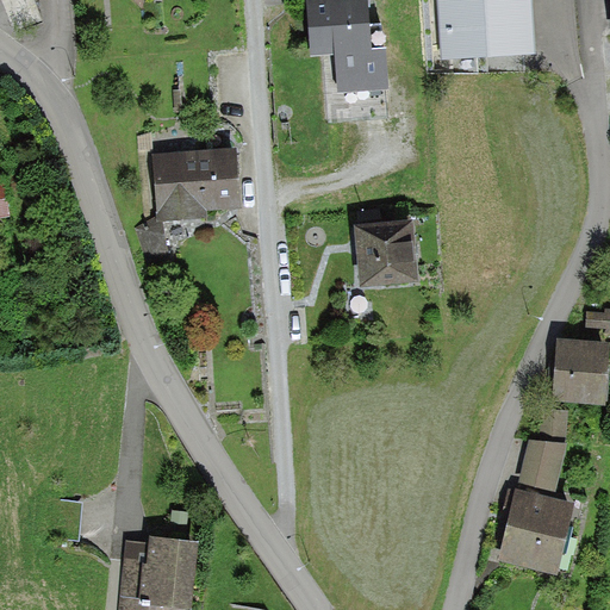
[(373,48),(368,0),(306,0),(311,57),(337,55),(340,94),(390,91),(386,48),(373,48)]
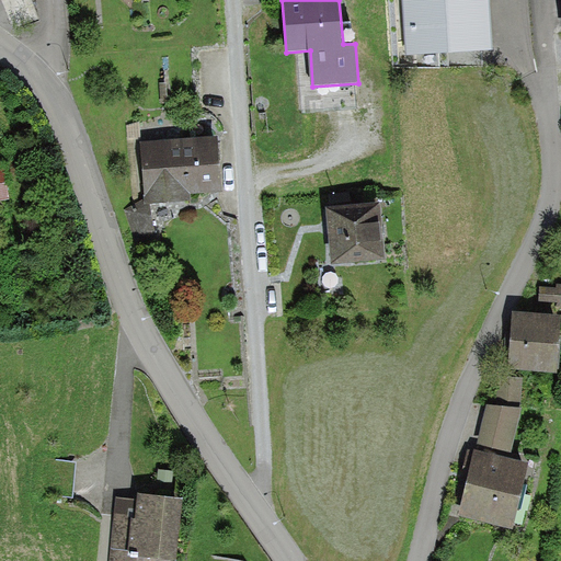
[(488,0),(401,0),(405,54),(491,48),(488,0)]
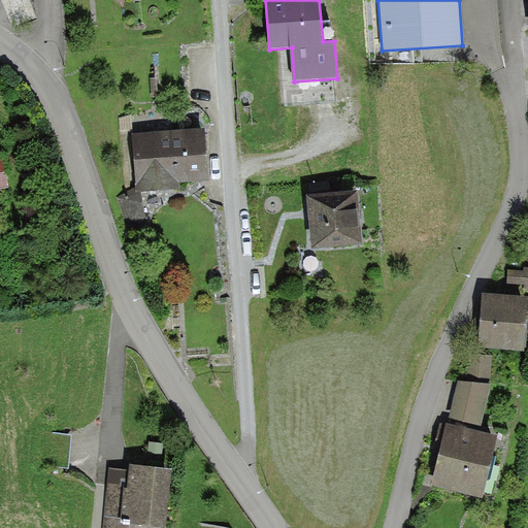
[(207,129),(133,133),(134,188),(135,192),(140,191),(178,189),(178,180),(209,178),(207,129)]
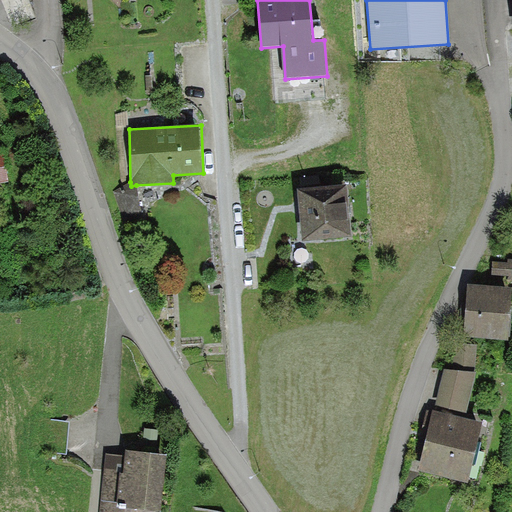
[(131,186),(130,182),(114,192),(124,224),(143,220),(136,185),(131,186)]
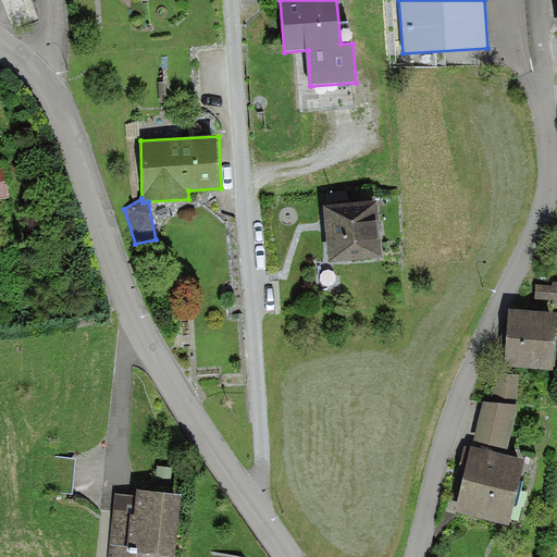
[(330,262),(381,258),(376,202),(325,207),(330,262)]
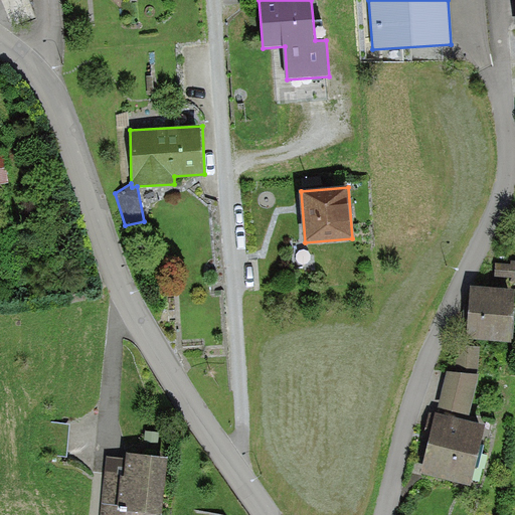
[(510,264),(496,264),(495,277),(510,278),(510,282),(514,282),(514,261),(510,261),(510,264)]
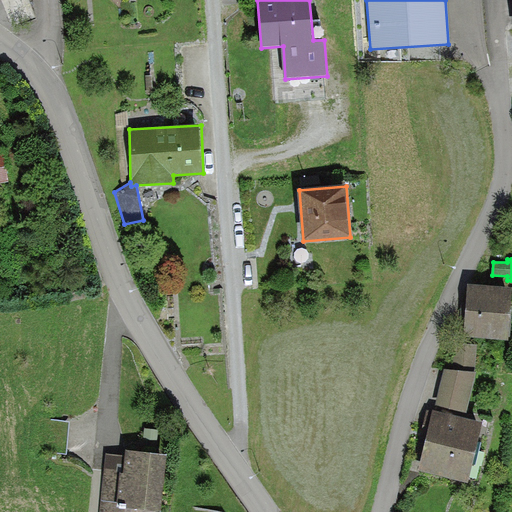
[(511,288),(467,285),(464,336),(508,339),(511,288)]
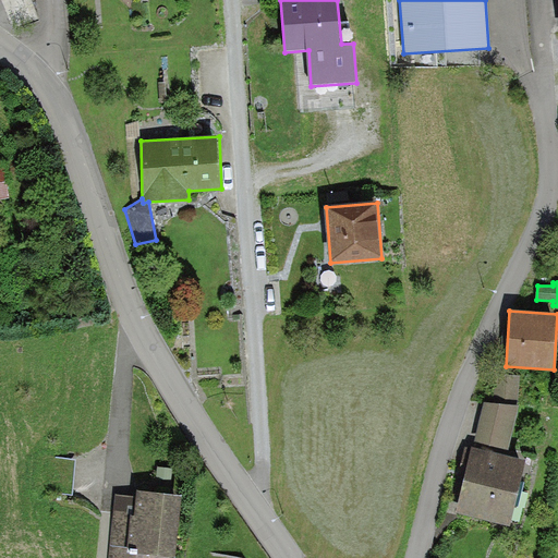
[(520,377),(493,374),(489,403),(518,407),(520,377)]
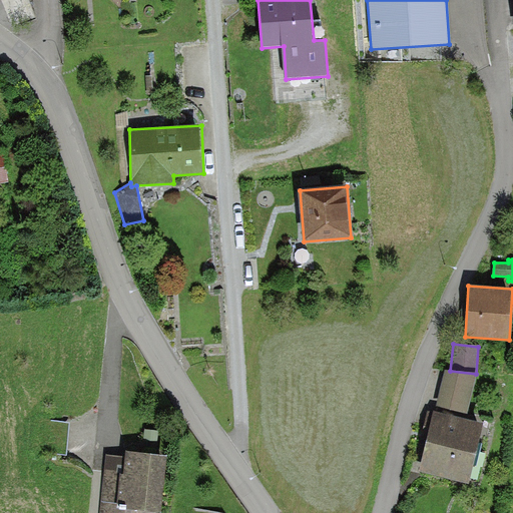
[(450,371),(444,371),(434,412),(467,420),(478,374),(476,374),(450,371)]
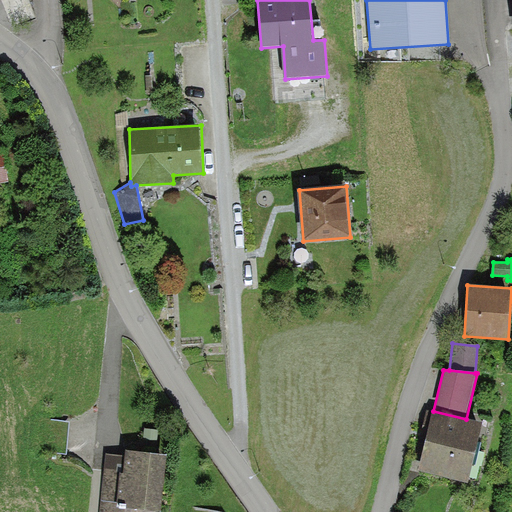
[(433,411),(428,409),(420,439),(426,441),(419,470),(467,481),(481,423),(466,419),(433,411)]
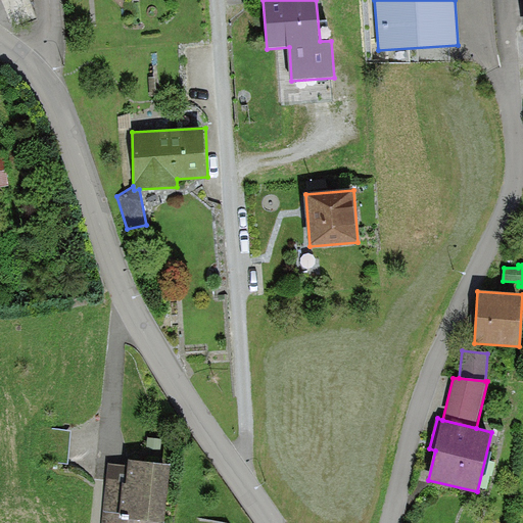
[(68,463),(70,430),(50,429),(47,462),(68,463)]
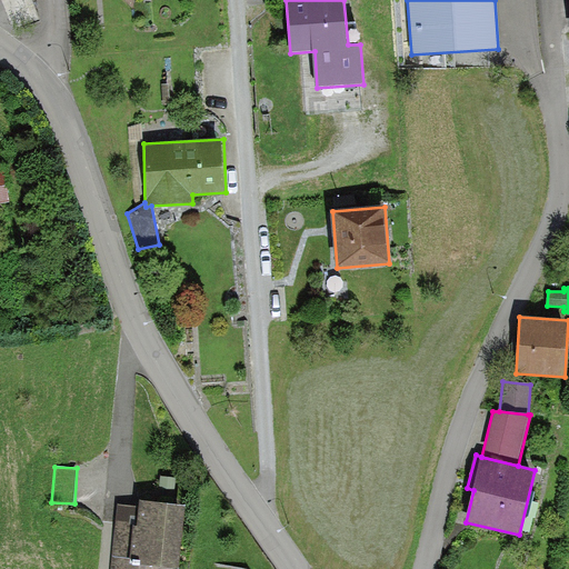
[(179,568),(187,506),(139,501),(139,509),(118,507),(110,568),(179,568)]
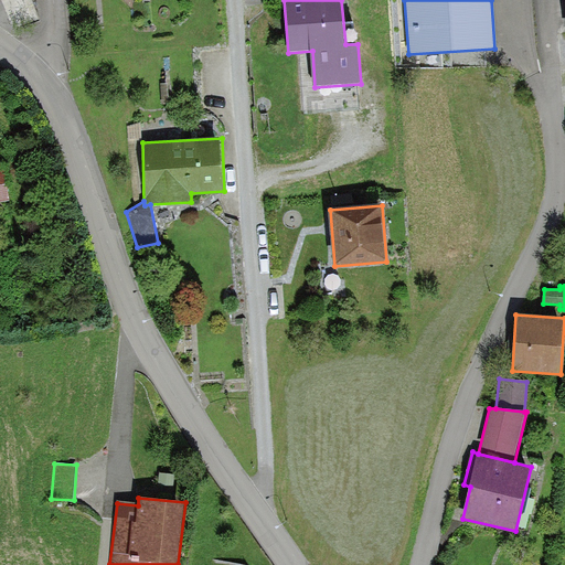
All buildings are outlined.
